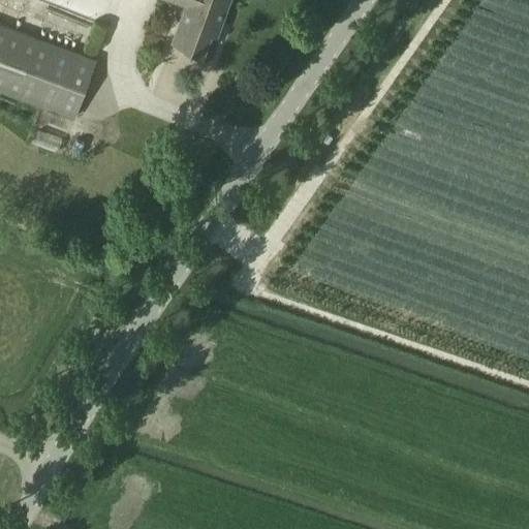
[(43,0),(100,20),(107,0),(43,0)]
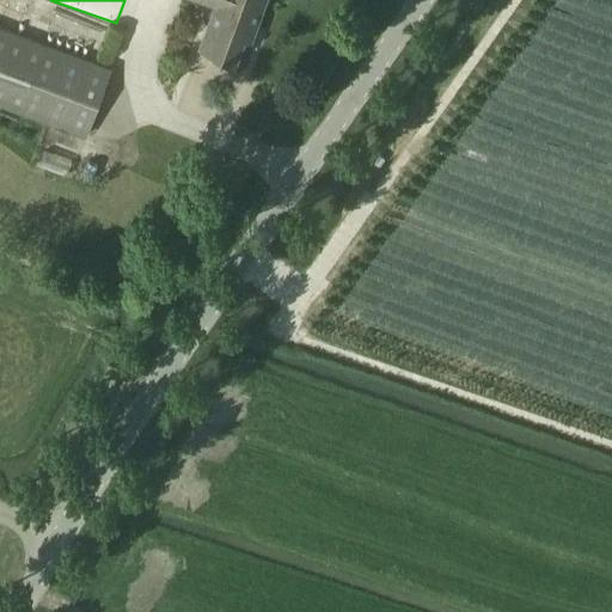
[(250,40),(264,1),(259,0),(255,0),(255,4),(245,0),(206,0),(216,4),(200,47),(234,60),(243,37),(250,40)]
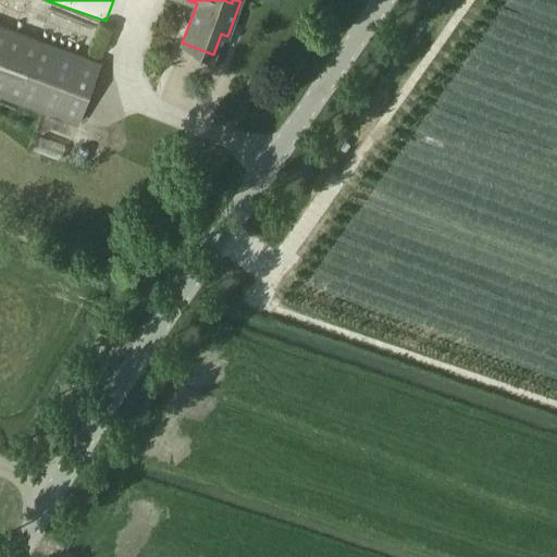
[(0,95),(77,124),(100,62),(0,25),(0,95)]
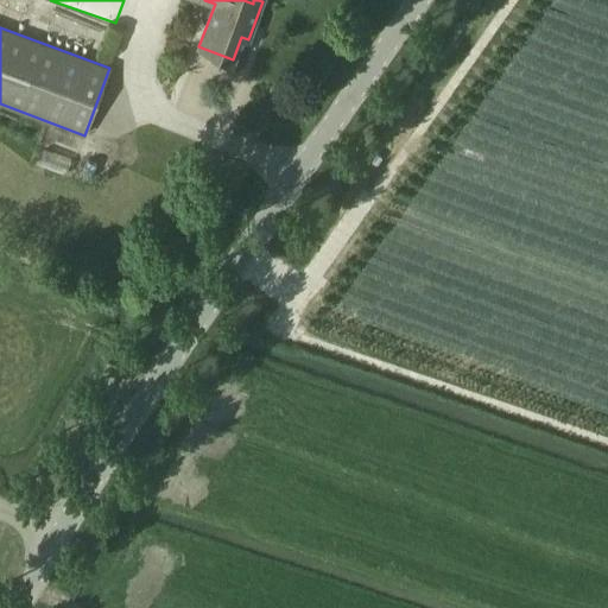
[(90,134),(87,144),(106,151),(109,141),(90,134)]
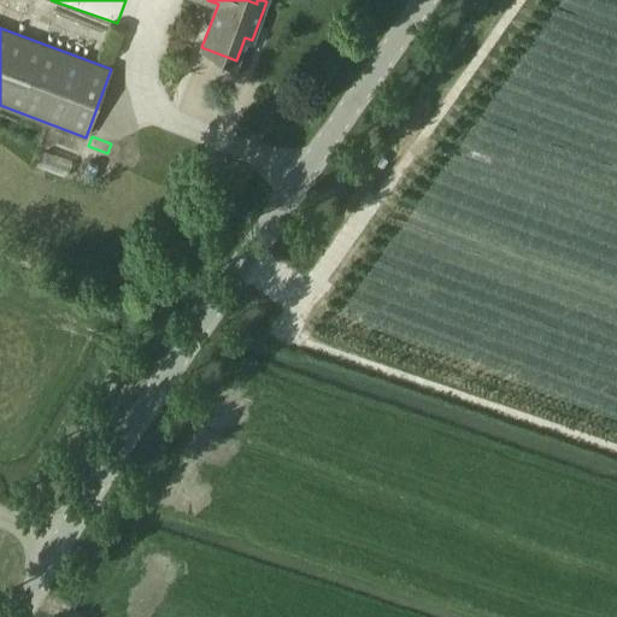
[(65,172),(69,158),(45,152),(41,166),(65,172)]
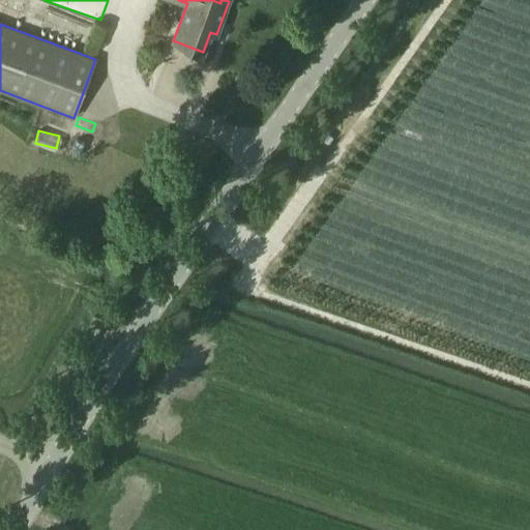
All buildings are outlined.
